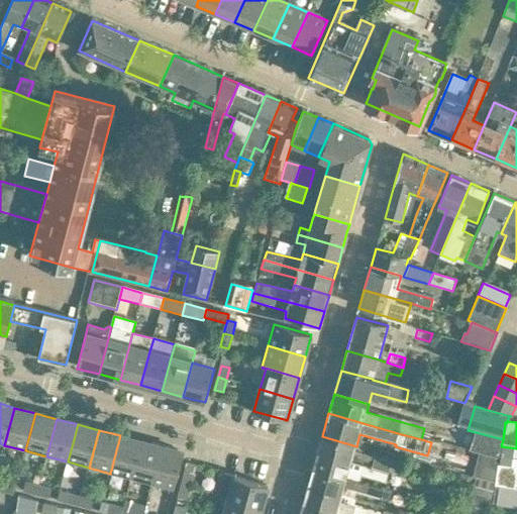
[(476,432),(470,452),(479,455),(499,461),(501,446),(503,439),(476,432)]
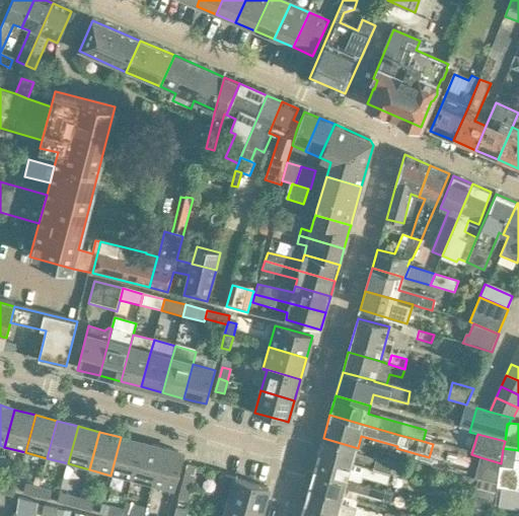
[(142,443),(121,437),(110,475),(132,481),(141,446),(142,443)]
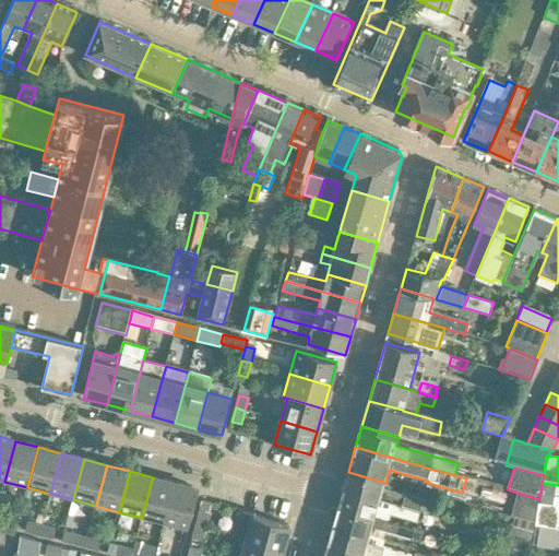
[(348,472),(343,489),(419,511),(426,513),(429,503),(383,491),(385,483),(348,472)]
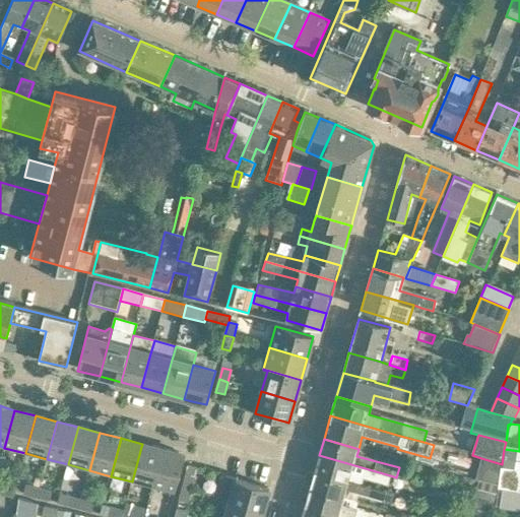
[(142,444),(141,447),(132,481),(153,488),(164,449),(142,444)]
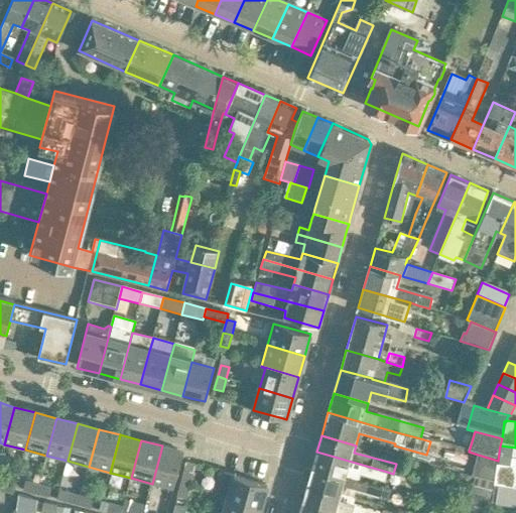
[(183,452),(162,445),(152,484),(173,489),(183,452)]
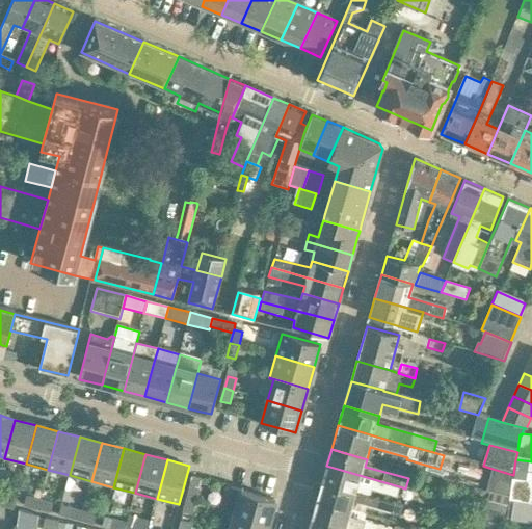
[(326,466),(322,483),(357,494),(371,497),(373,490),(396,497),(399,486),(326,466)]
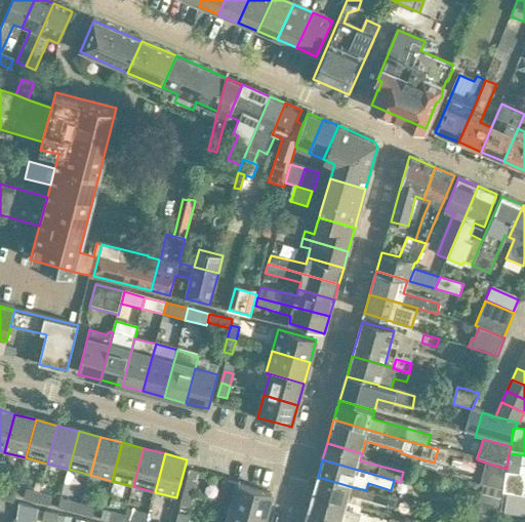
[(486,463),(480,485),(483,486),(502,491),(506,475),(507,469),(486,463)]
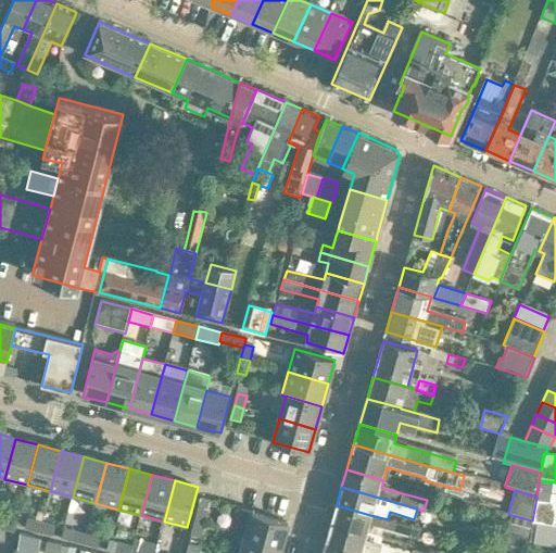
[(532,520),(531,524),(536,524),(548,525),(555,526),(555,505),(535,503),(532,520)]
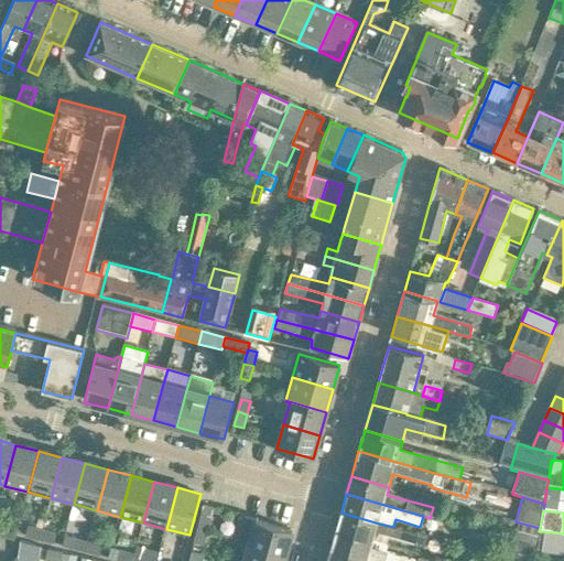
[(342,513),(336,530),(372,541),(387,545),(388,538),(424,549),(427,537),(393,527),(379,524),(342,513)]
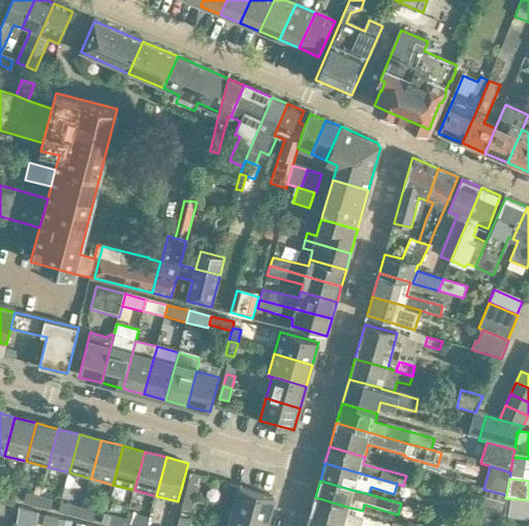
[(189,484),(185,497),(194,499),(197,486),(189,484)]
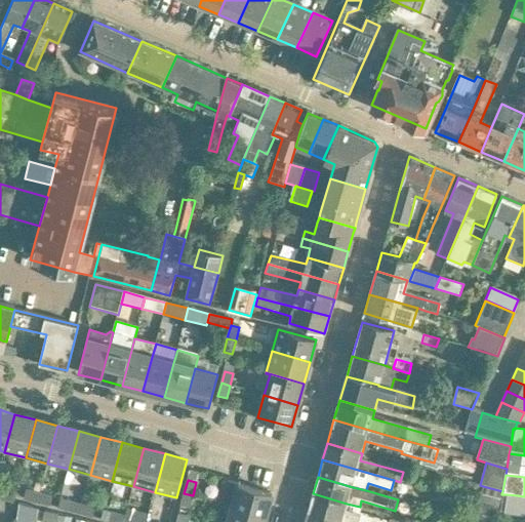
[(226,481),(219,503),(232,507),(266,516),(270,505),(273,494),(270,493),(268,492),(238,484),(226,481)]
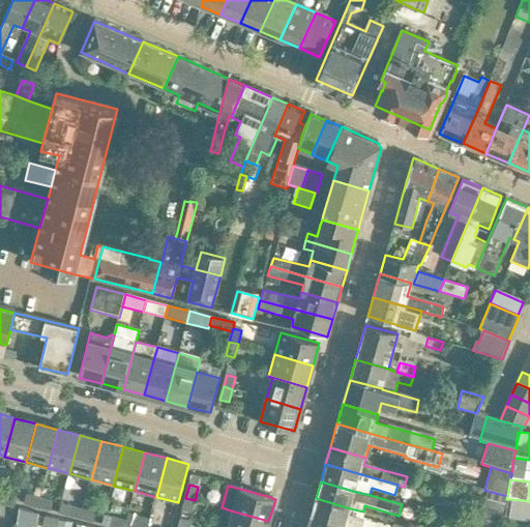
[(484,500),(483,506),(504,513),(505,505),(506,499),(507,496),(488,491),(484,500)]
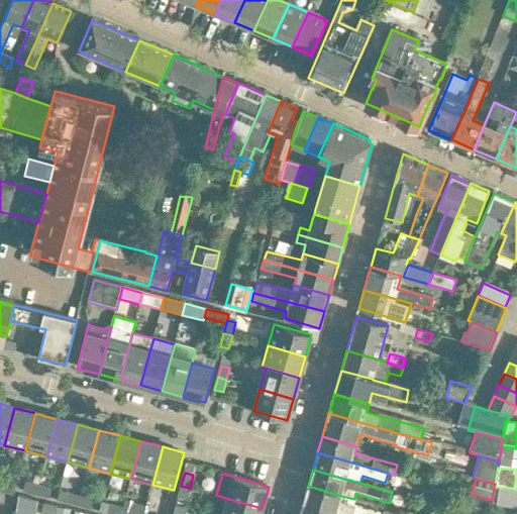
[(26,483),(23,492),(36,495),(38,486),(26,483)]
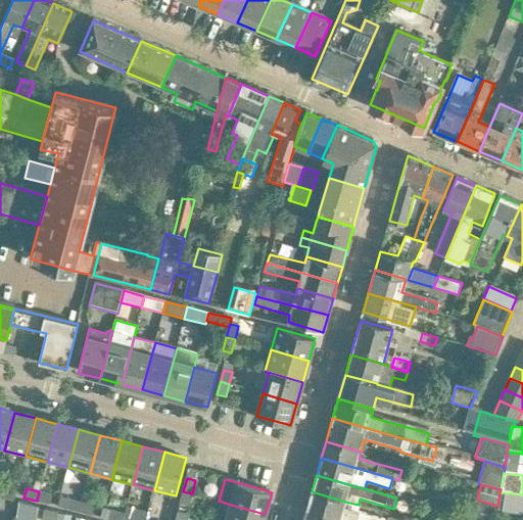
[(13,501),(15,494),(16,492),(3,489),(1,498),(13,501)]
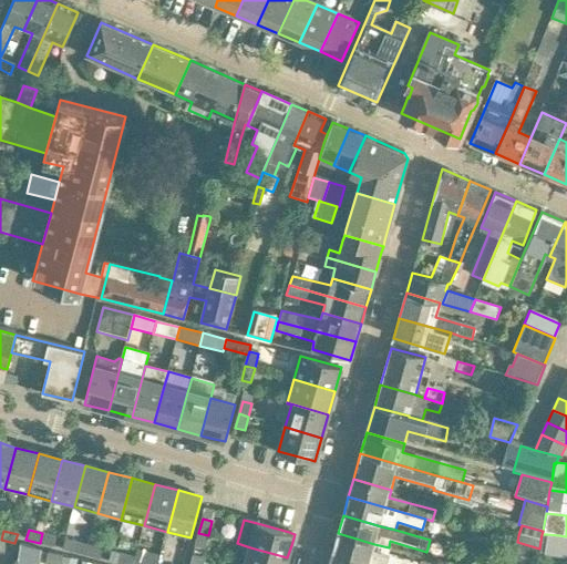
[(40,543),(54,546),(57,537),(42,533),(40,543)]
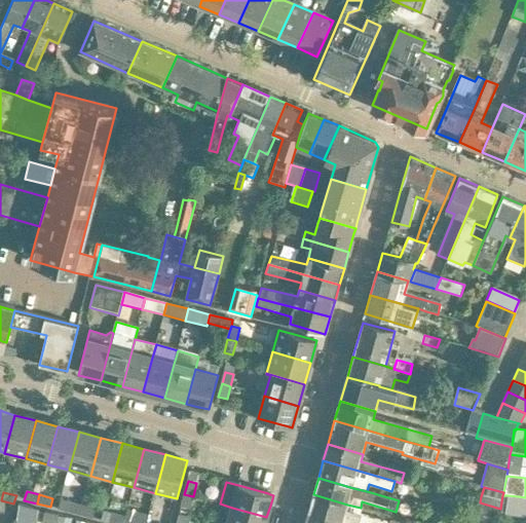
[(193,496),(184,494),(181,507),(190,509),(193,496)]
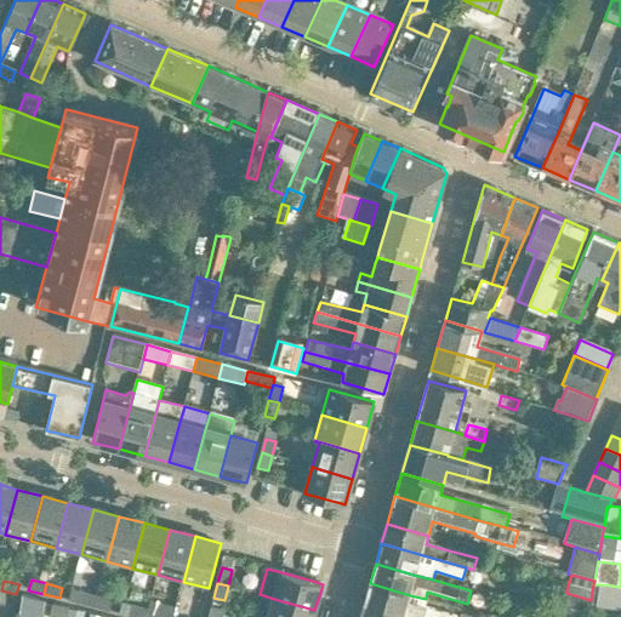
[(370,583),(364,605),(406,616),(448,616),(422,609),(426,599),(410,595),(370,583)]
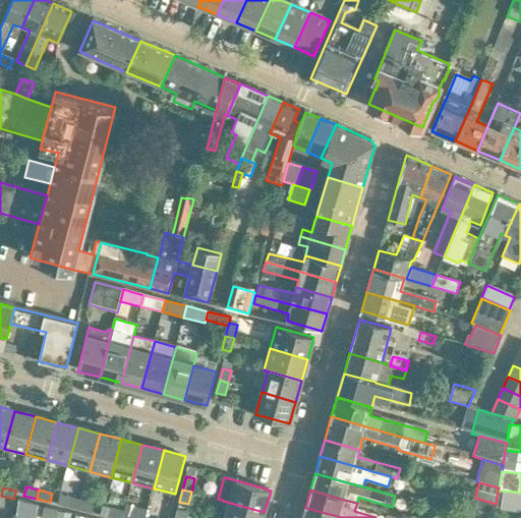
[(503,491),(501,510),(520,512),(520,493),(514,492),(503,491)]
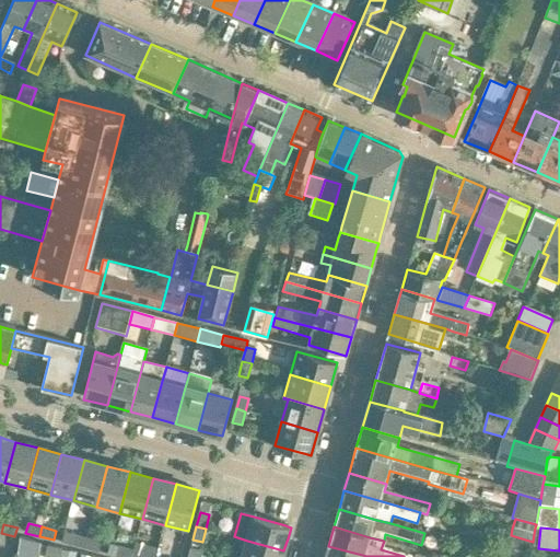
[(71,545),(85,548),(88,538),(73,535),(71,545)]
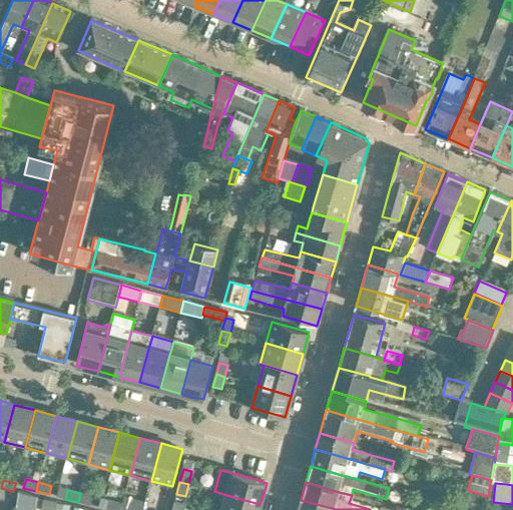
[(468,490),(464,506),(477,509),(485,509),(488,496),(468,490)]
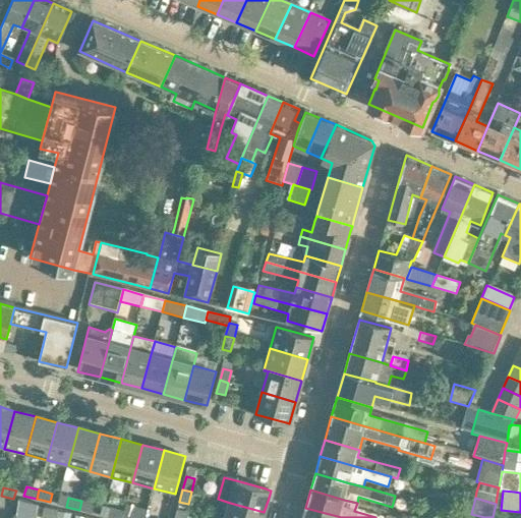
[(17,500),(16,510),(37,515),(39,506),(17,500)]
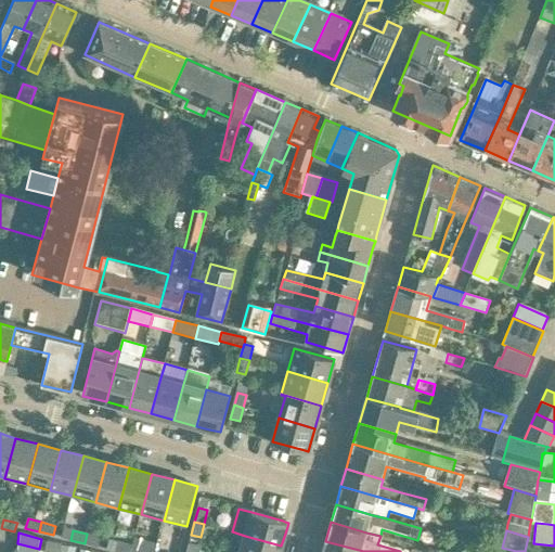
[(87,534),(85,543),(98,547),(101,538),(87,534)]
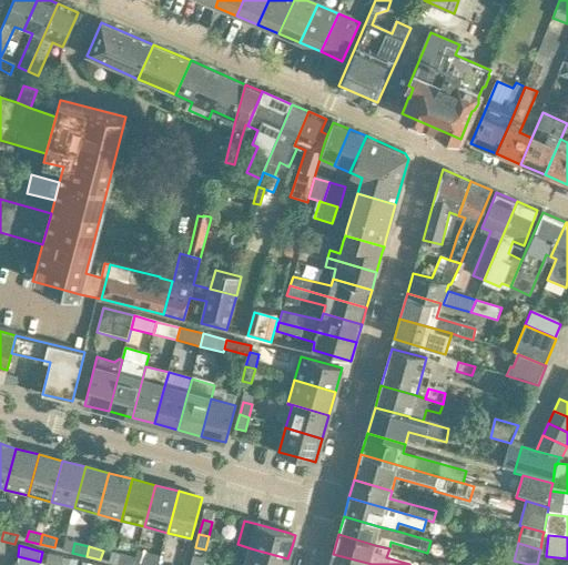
[(285,564),(287,558),(251,548),(246,564),(285,564)]
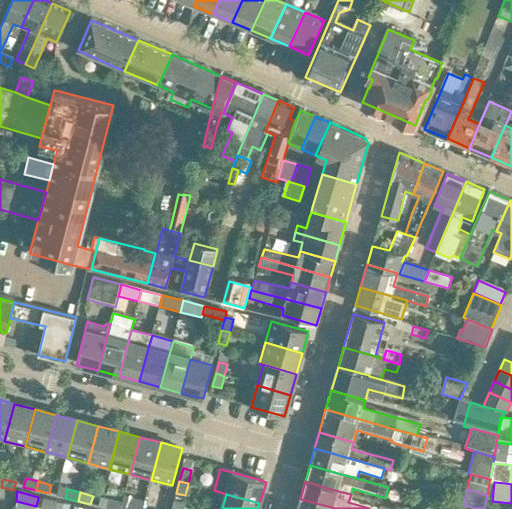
[(44,498),(41,508),(56,508),(57,502),(44,498)]
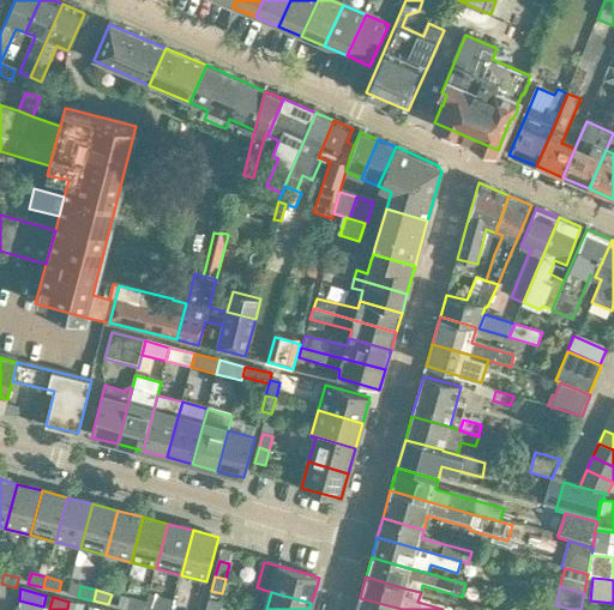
[(402,609),(360,598),(356,609),(402,609)]
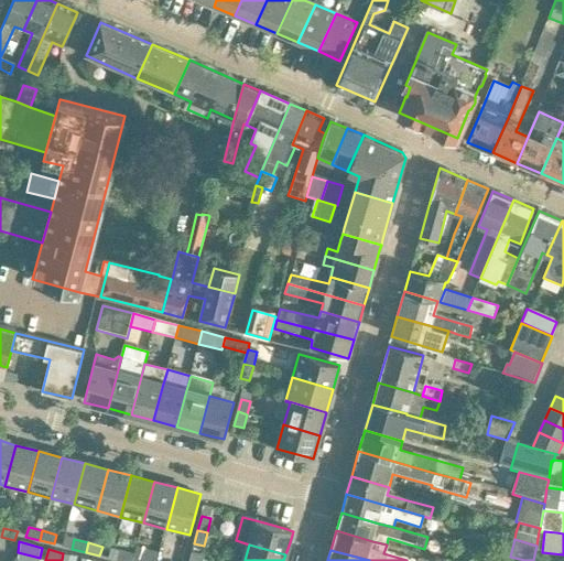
[(132,560),(134,556),(120,551),(118,560),(132,560)]
